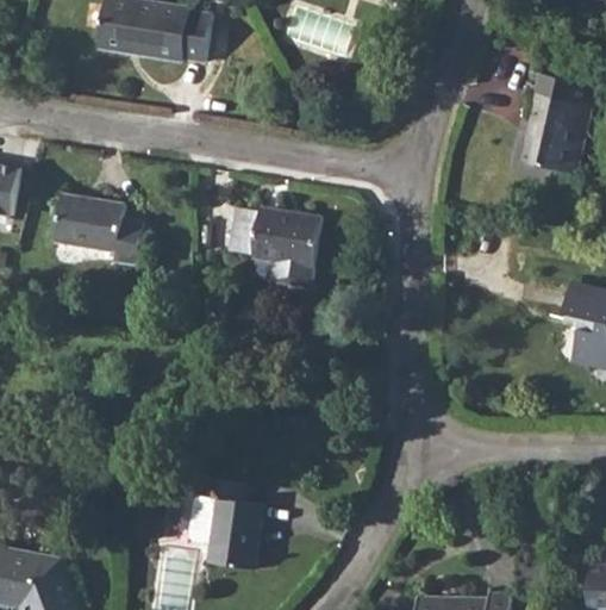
[(143,0),(105,0),(99,48),(183,62),(183,57),(206,62),(212,14),(192,11),(192,8),(143,0)]
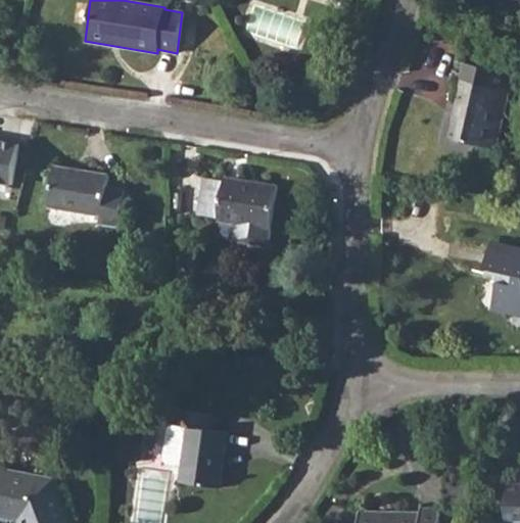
[(459,103),(450,139),(492,148),(507,91),(514,92),(517,77),(462,63),(453,102),(459,103)]
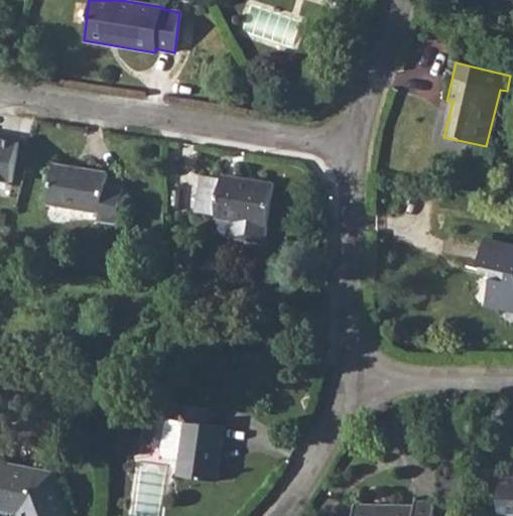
[(18,142),(0,139),(0,180),(11,182),(18,142)]
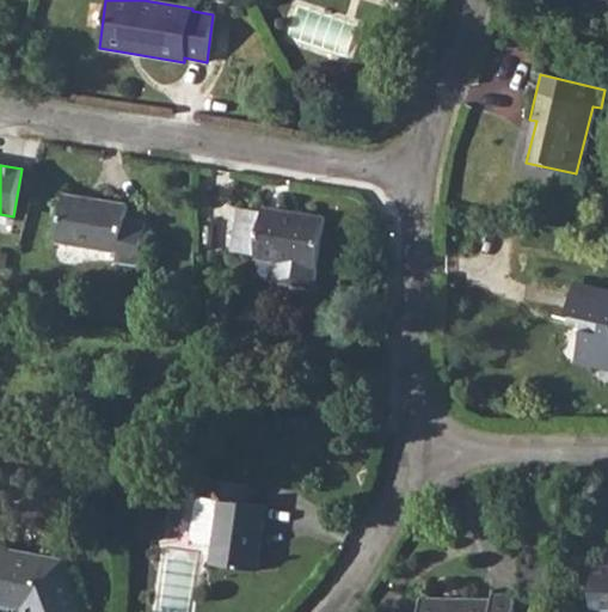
[(63,195),(55,242),(115,252),(114,259),(136,263),(143,224),(123,221),(126,206),(63,195)]
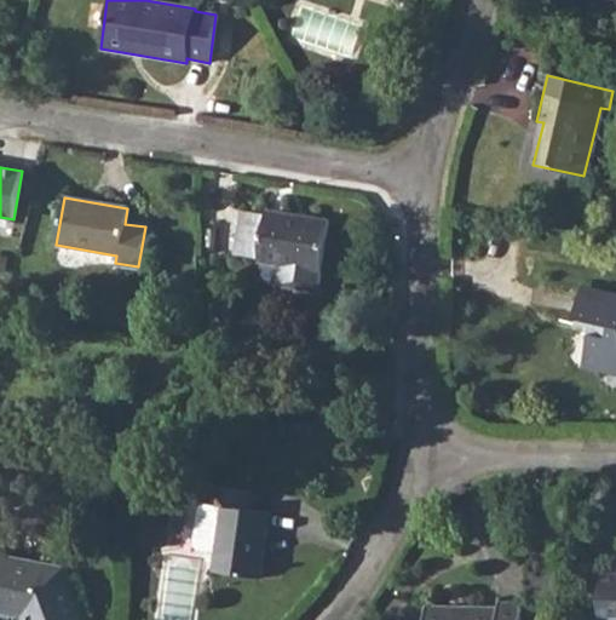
[(264,216),(257,258),(255,260),(275,264),(272,279),(278,286),(308,292),(316,286),(318,271),(326,223),(264,212),(264,216)]
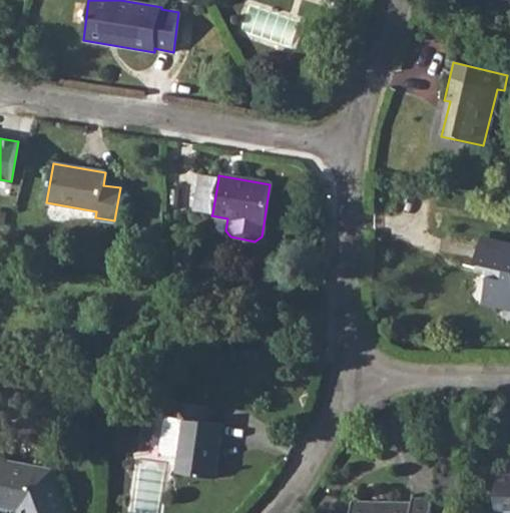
[(509,243),(479,236),(474,261),(477,262),(477,264),(487,267),(479,300),(509,307),(509,243)]
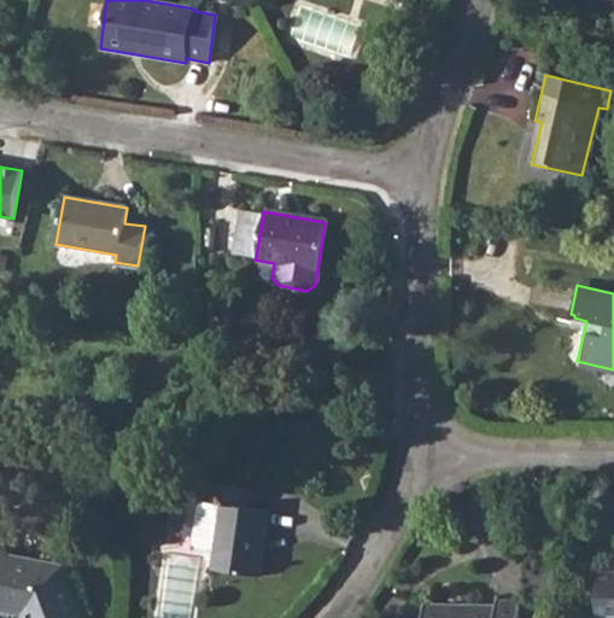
[(204,484),(196,551),(214,554),(211,573),(257,578),(265,512),(249,509),(250,490),(204,484)]
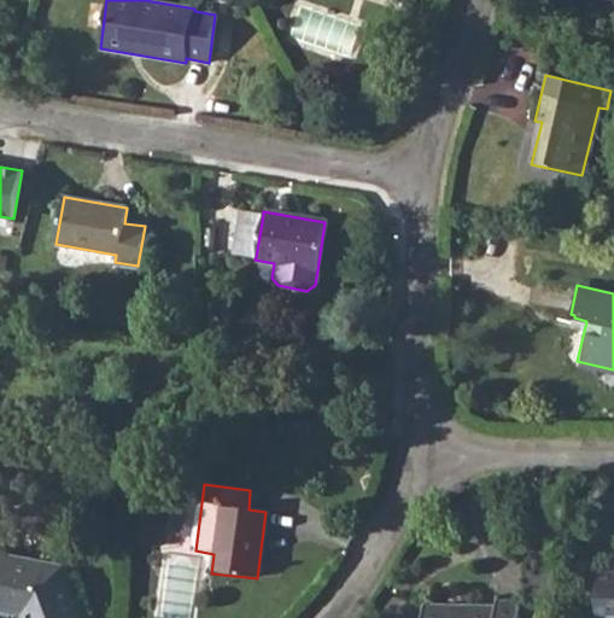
[(0,612),(21,617),(76,617),(80,617),(62,570),(0,557),(0,612)]
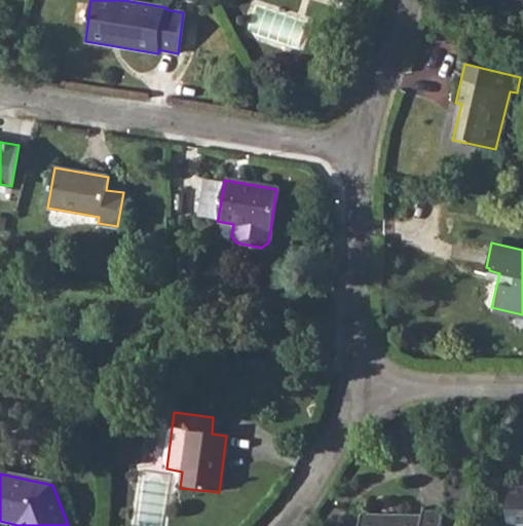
[(522,525),(522,488),(510,488),(509,525),(522,525)]
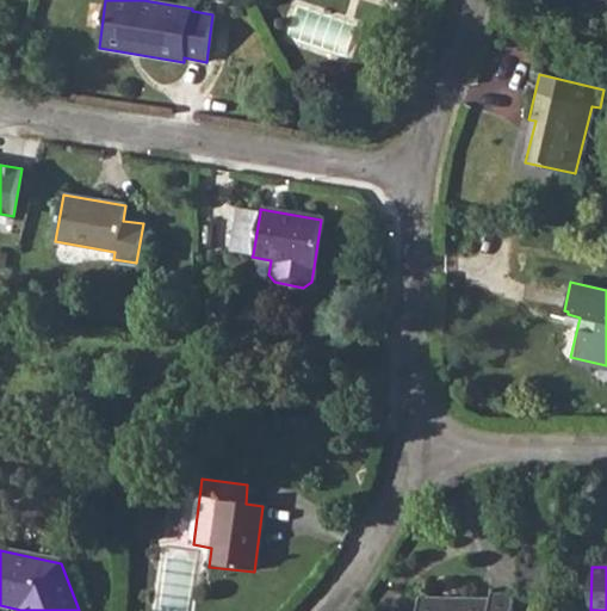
[(512,610),(512,597),(489,596),(489,609),(469,608),(468,602),(417,602),(416,610),(512,610)]
